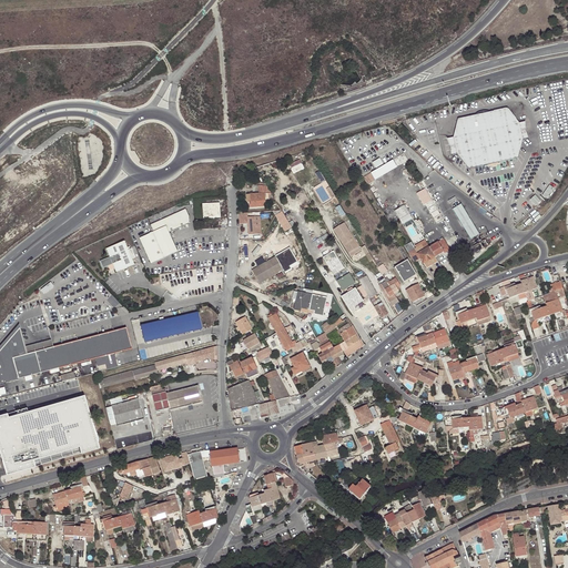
[(475,117),(458,120),(454,138),(447,139),(450,146),(452,156),(457,154),(469,169),(487,165),(499,162),(518,159),(523,140),(529,139),(526,131),(525,122),(519,123),(508,110),(492,113),(475,117)]
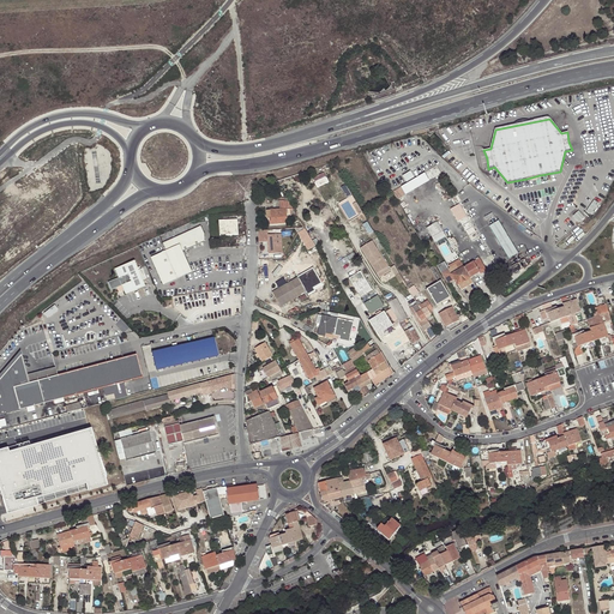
[(287,210),(293,209),(288,202),(280,202),(280,210),(270,210),(271,217),(270,217),(271,224),(288,223),(287,210)]
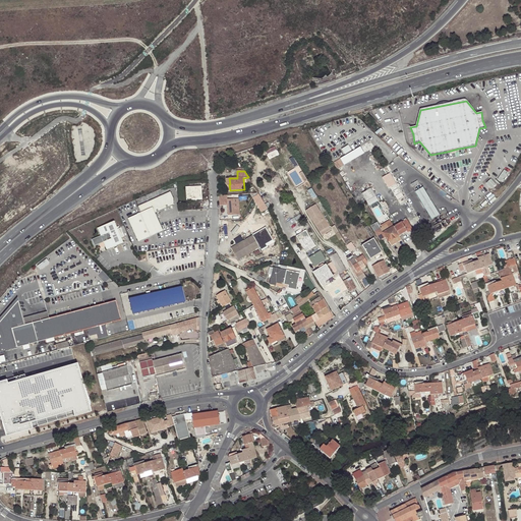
[(390,173),(385,176),(392,186),(396,184),(390,173)]
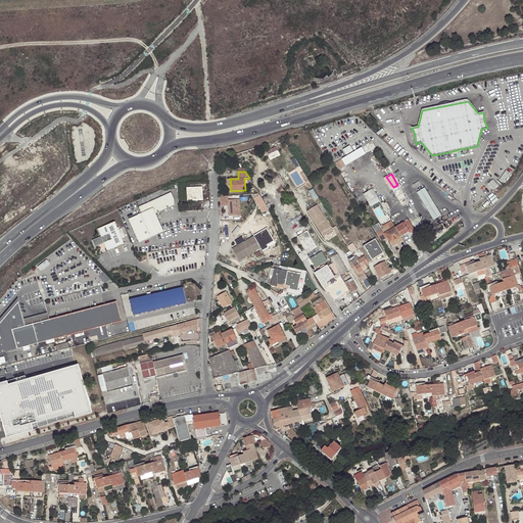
[(414,186),(421,196),(426,193),(420,183),(414,186)]
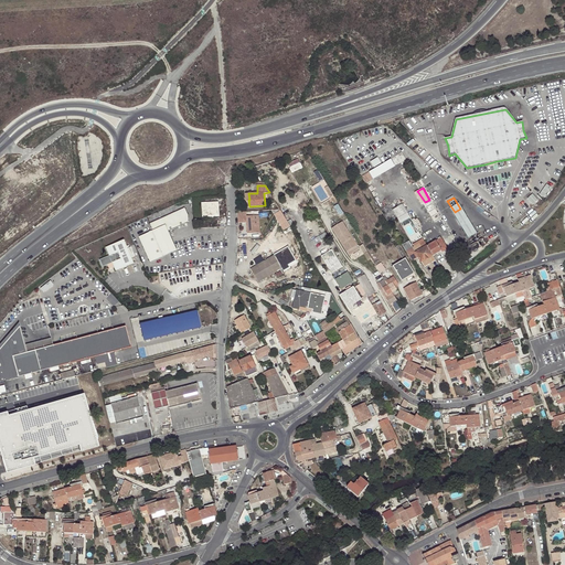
[(219,215),(219,202),(201,202),(202,216),(219,215)]
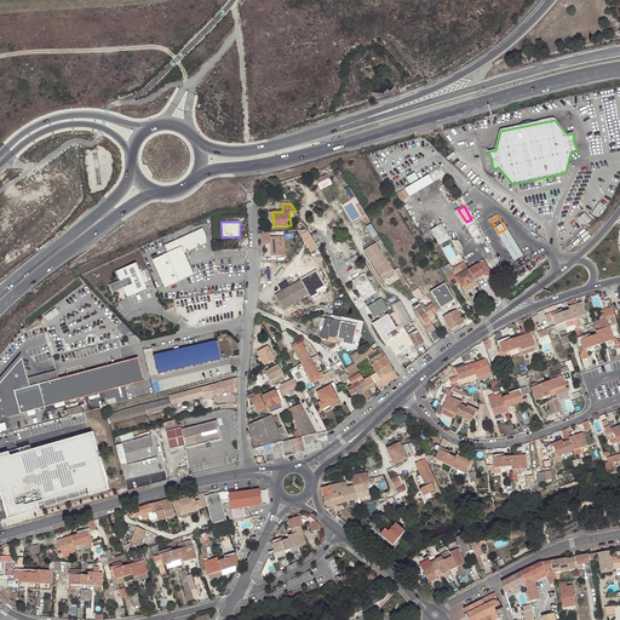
[(442,223),(432,229),(452,265),(455,263),(453,259),(460,254),(442,223)]
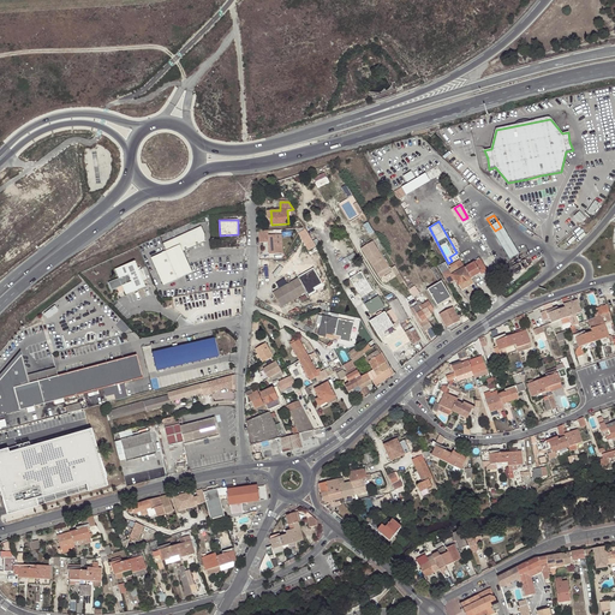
[(166,252),(151,258),(165,286),(192,273),(183,252),(204,242),(204,234),(201,226),(162,245),(166,252)]
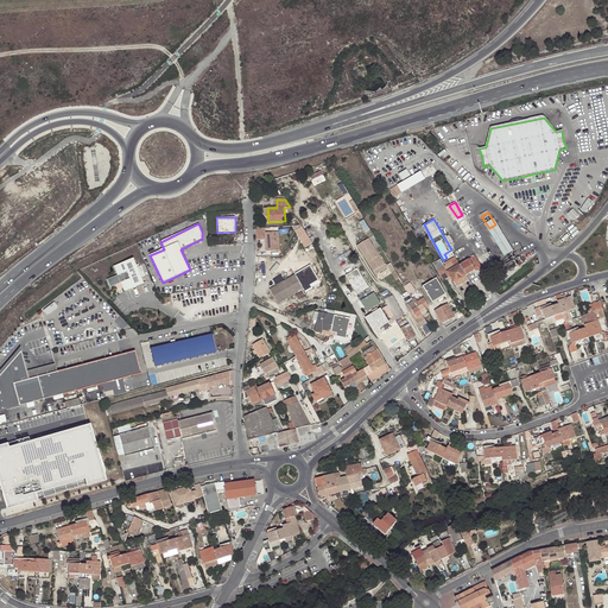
[(493,236),(500,233),(500,232),(498,228),(495,225),(489,228),(488,229),(491,233),(493,236)]
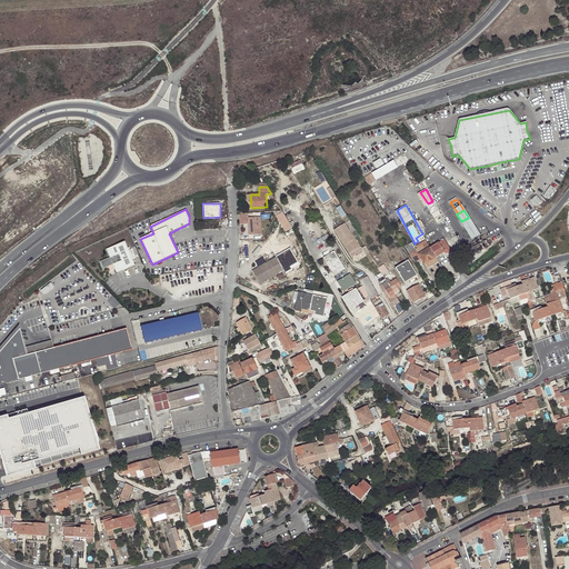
[(292,228),(283,212),(276,217),(286,232),(292,228)]
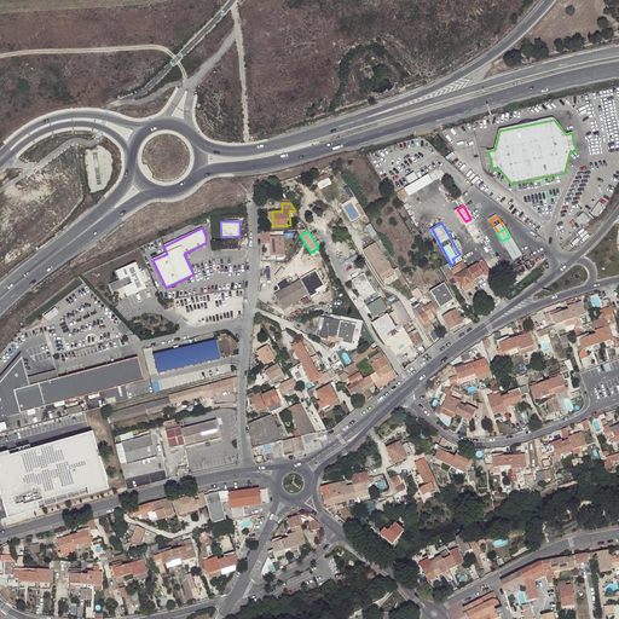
[(270,237),(270,232),(264,232),(264,244),(270,244),(271,256),(279,255),(278,237),(270,237)]
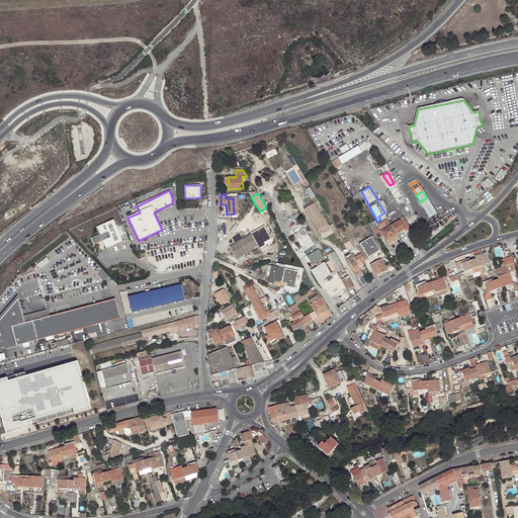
[(420,201),(430,218),(435,214),(426,198),(420,201)]
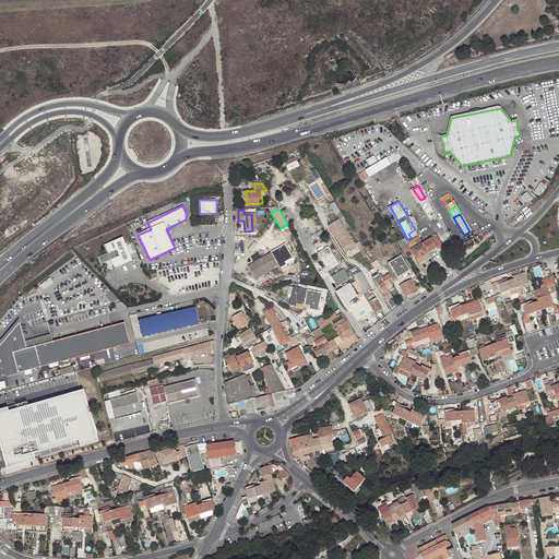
[(339,219),(329,225),(343,249),(353,242),(339,219)]
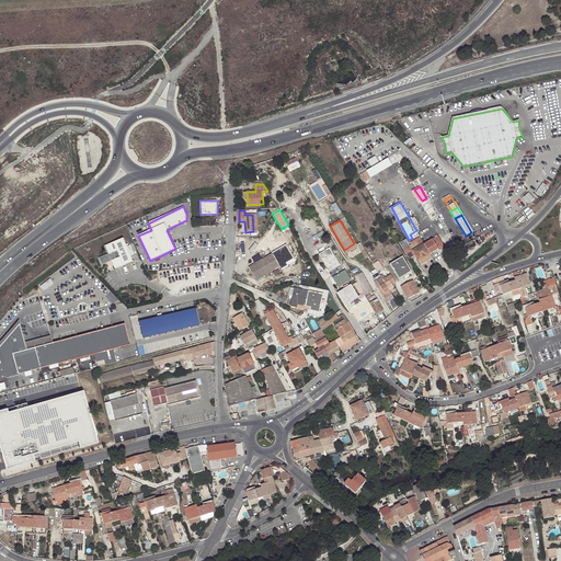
[(122,237),(104,244),(109,253),(99,258),(102,264),(111,261),(115,270),(133,262),(122,237)]
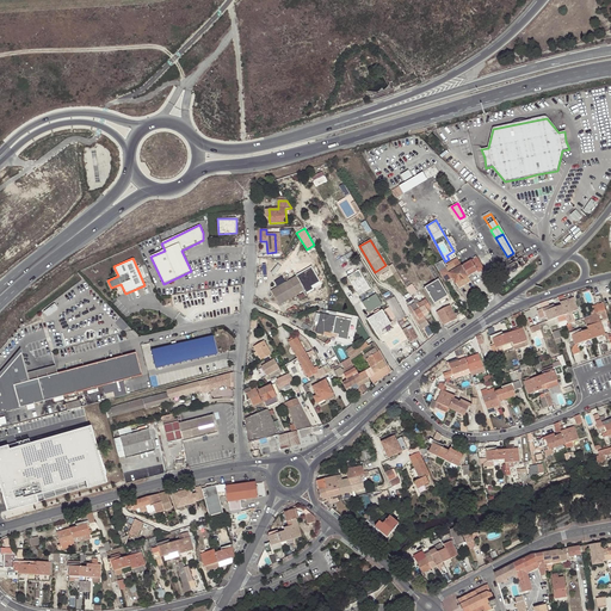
[(462,266),(468,277),(477,271),(474,265),(480,261),(477,258),(462,266)]
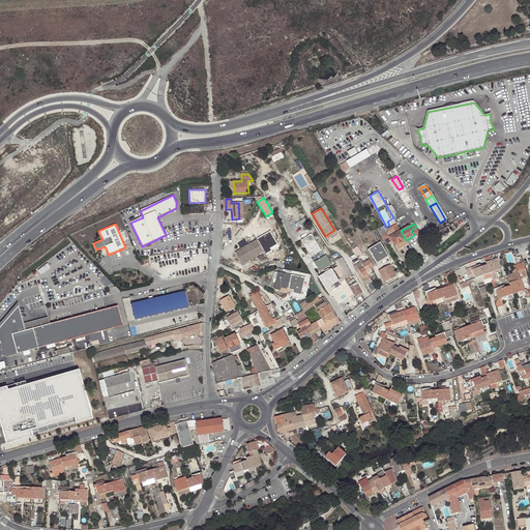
[(411,230),(414,235),(415,237),(420,234),(416,227),(411,230)]
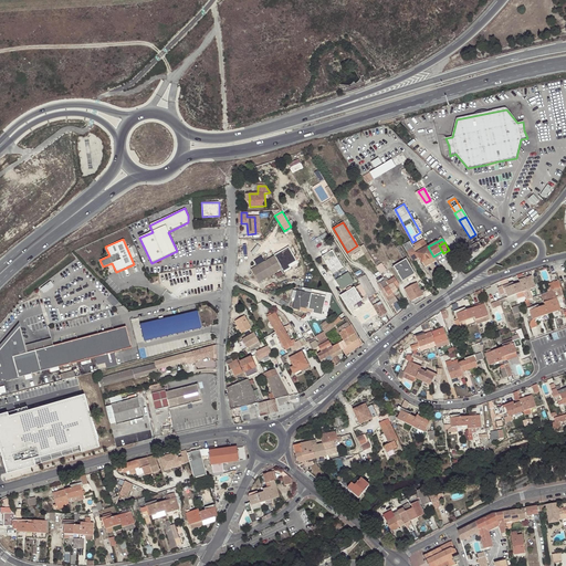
[(410,250),(406,252),(412,262),(418,259),(421,263),(433,257),(428,247),(423,249),(420,244),(410,250)]
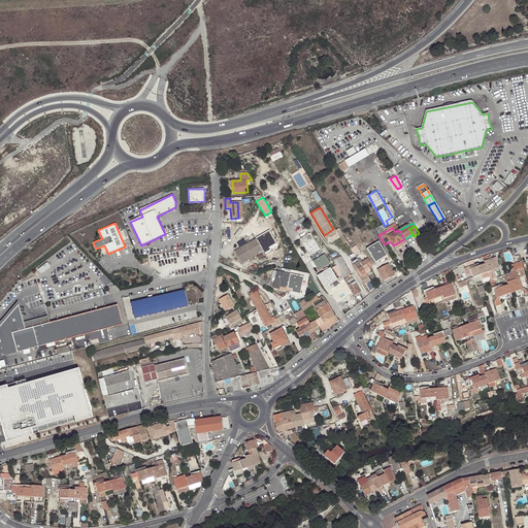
[(333,229),(324,235),(326,238),(335,233),(333,229)]
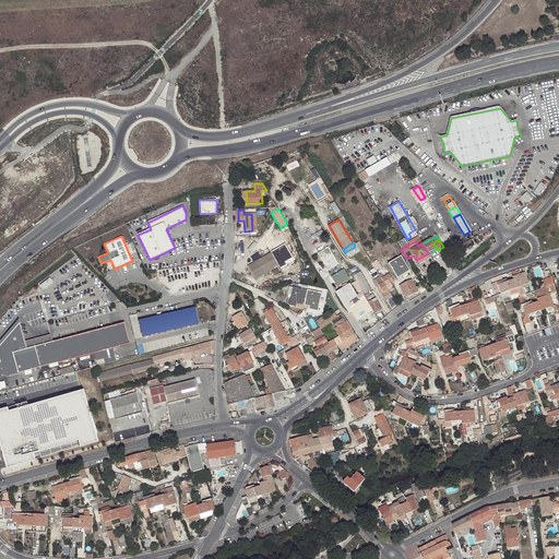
[(290,253),(285,245),(277,249),(274,244),(251,258),(254,262),(248,266),(259,283),(285,268),(285,265),(295,259),(292,253),(290,253)]
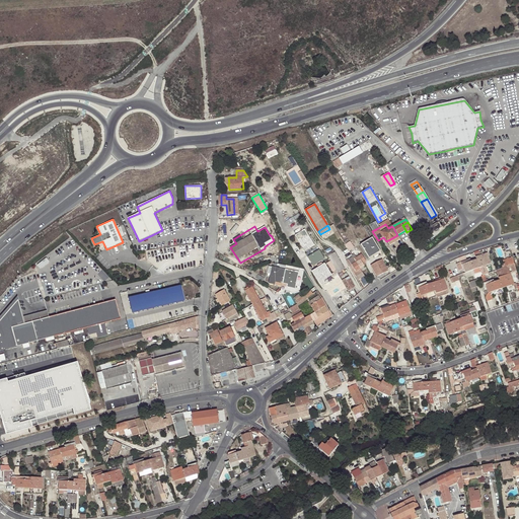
[(365,226),(363,227),(369,238),(370,239),(372,238),(365,226)]
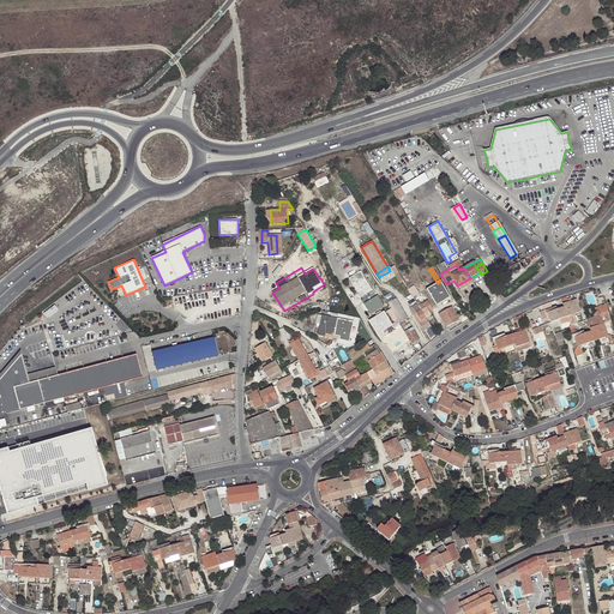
[(349,278),(353,284),(356,282),(362,290),(365,294),(371,290),(360,272),(349,278)]
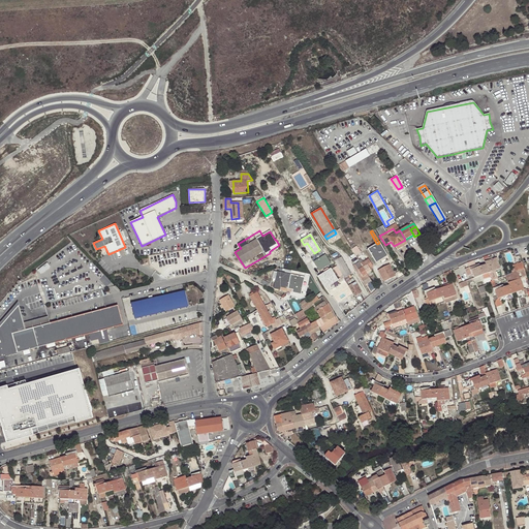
[(379,243),(377,244),(366,251),(374,265),(381,260),(387,256),(379,243)]
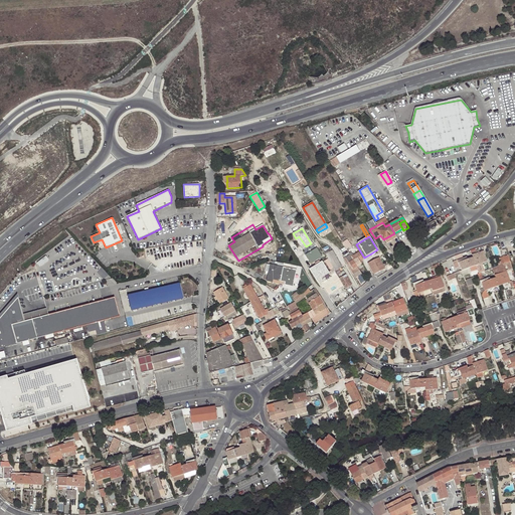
[(332,249),(325,253),(334,269),(338,268),(335,264),(338,262),(332,249)]
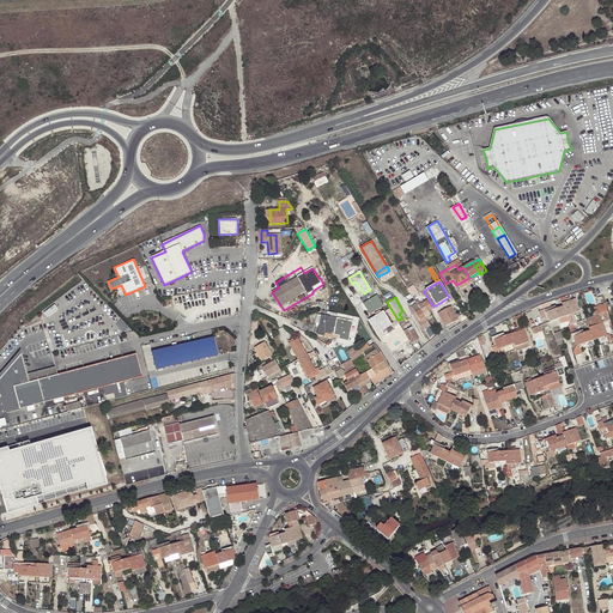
[(384,302),(383,298),(378,302),(376,298),(364,305),(369,313),(381,305),(381,304),(384,302)]
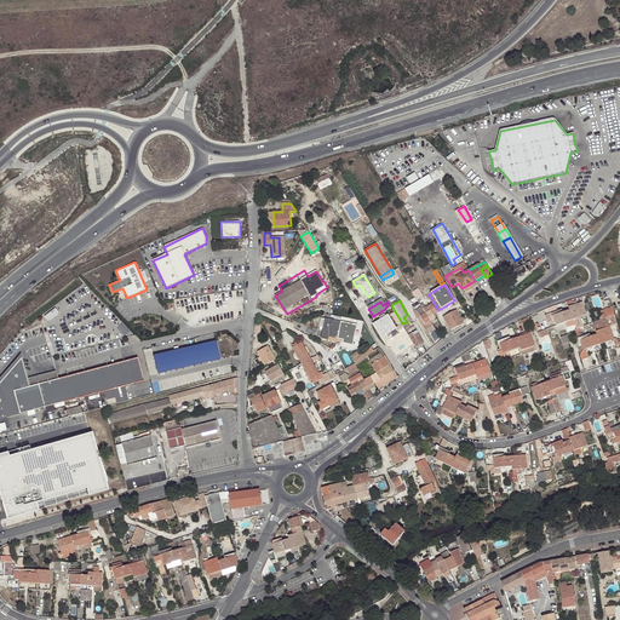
[(570,306),(568,306),(569,310),(563,313),(562,310),(555,313),(551,314),(554,322),(555,321),(557,326),(574,320),(581,317),(586,315),(583,302),(577,304),(570,306)]
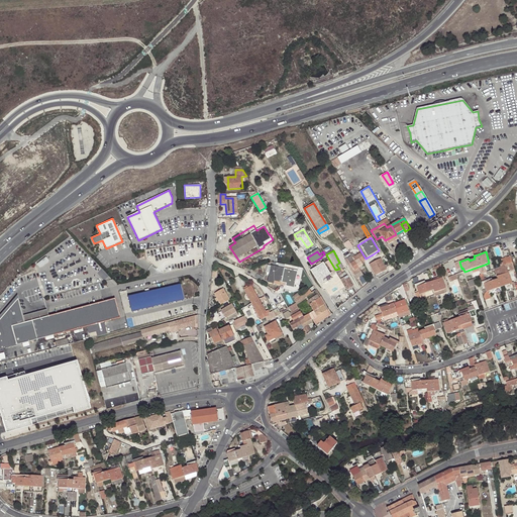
[(350,254),(351,255),(352,257),(358,268),(364,266),(360,262),(364,261),(364,260),(360,253),(354,256),(352,253),(350,254)]
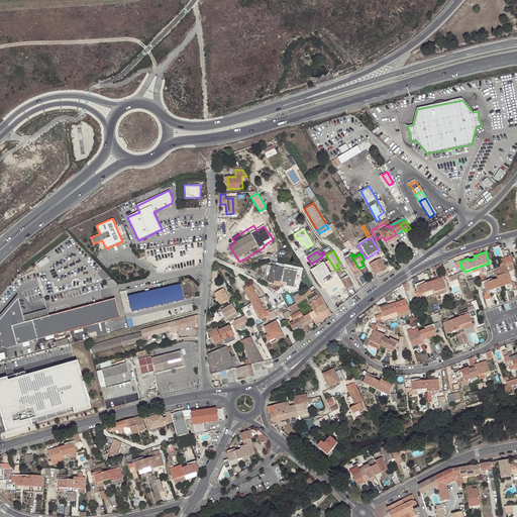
[(354,271),(358,268),(351,255),(346,259),(354,271)]
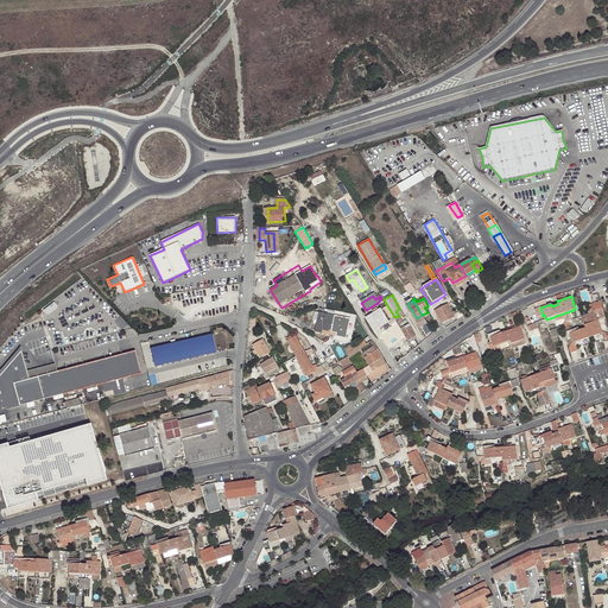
[(454,317),(447,304),(434,311),(441,324),(454,317)]
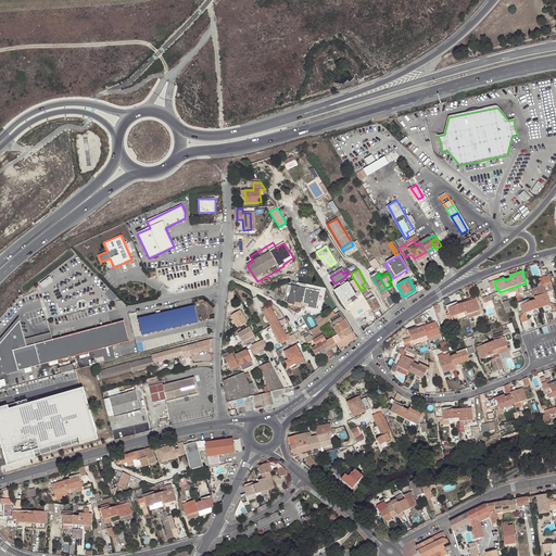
[(355,294),(348,282),(335,291),(343,305),(348,303),(349,305),(357,300),(355,295),(355,294)]
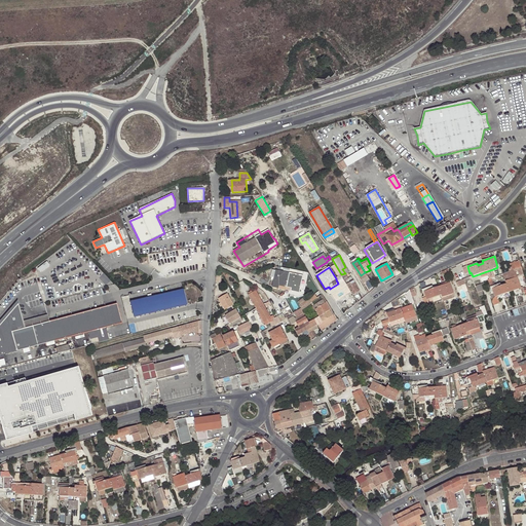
[(278,286),(287,287),(289,273),(275,270),(272,270),(271,277),(274,277),(272,287),(278,288),(278,286)]
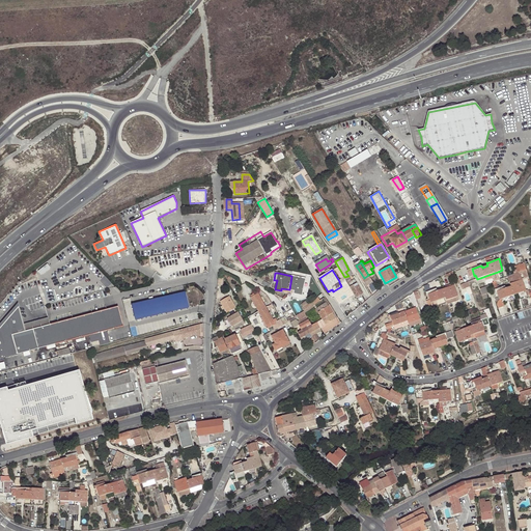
[(508,279),(510,284),(522,280),(520,274),(508,279)]
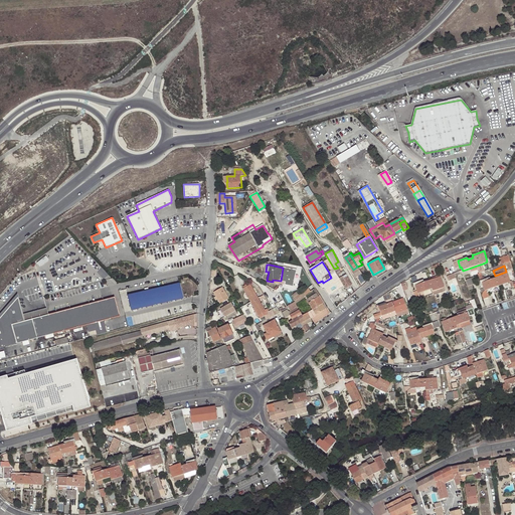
[(283,268),(281,281),(286,282),(285,285),(293,287),(297,271),(283,268)]
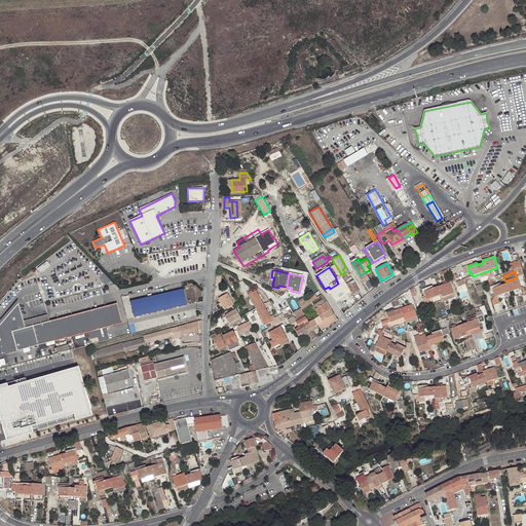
[(500,284),(494,287),(490,288),(493,295),(494,294),(495,297),(496,297),(504,294),(510,293),(521,289),(517,277),(505,282),(506,285),(501,286),(500,284)]
